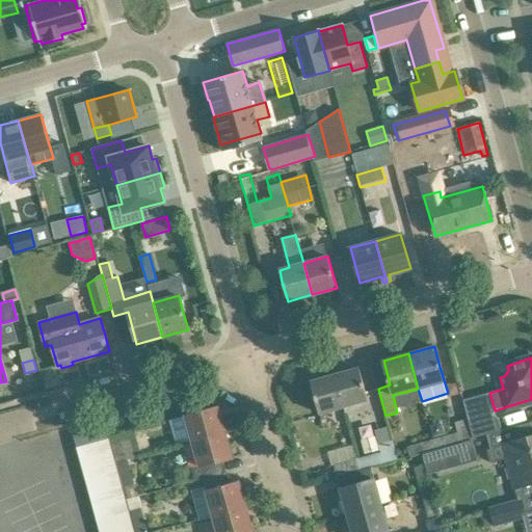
[(358,368),(335,374),(343,406),(368,400),(358,368)]
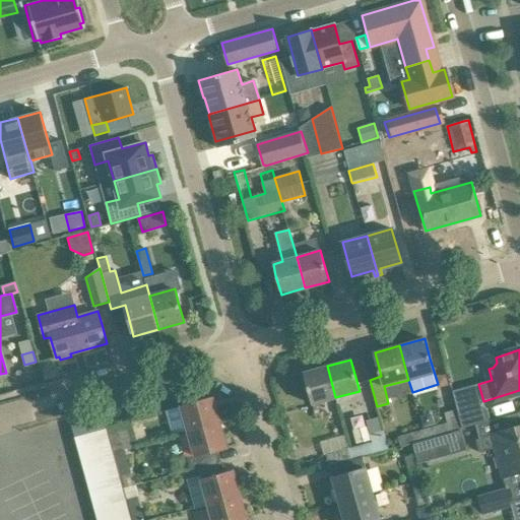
[(335,397),(327,366),(303,373),(312,404),(335,397)]
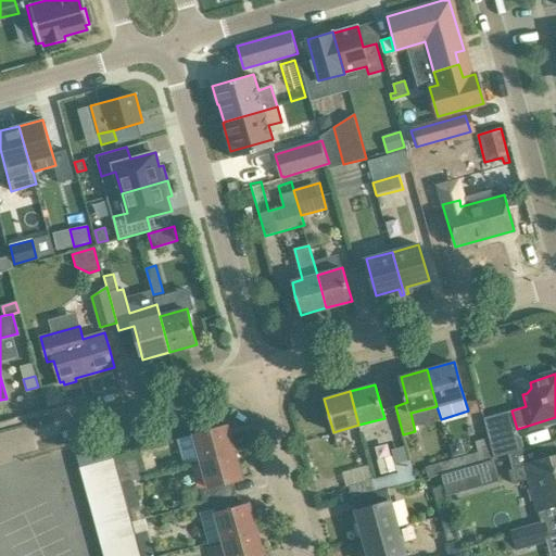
[(194,434),(201,460),(236,452),(228,425),(194,434)]
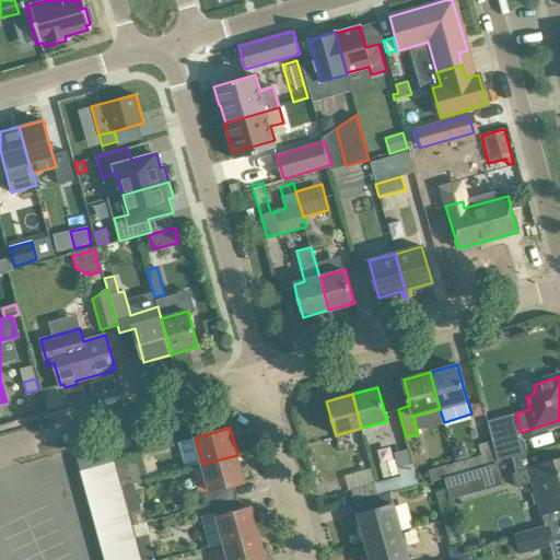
[(499,462),(513,458),(528,453),(524,438),(518,435),(493,442),(499,462)]
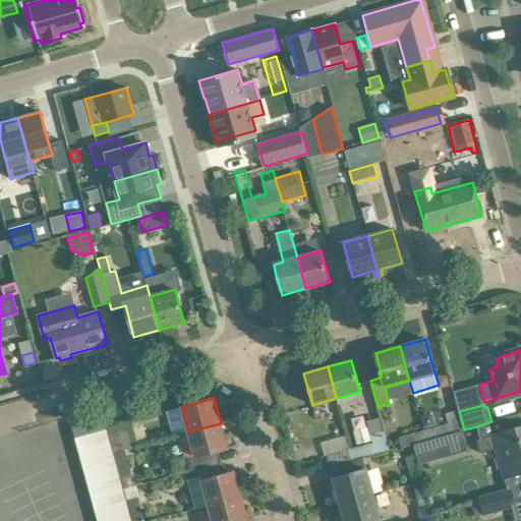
[(452,432),(464,429),(459,411),(456,411),(458,421),(424,431),(426,440),(452,432)]
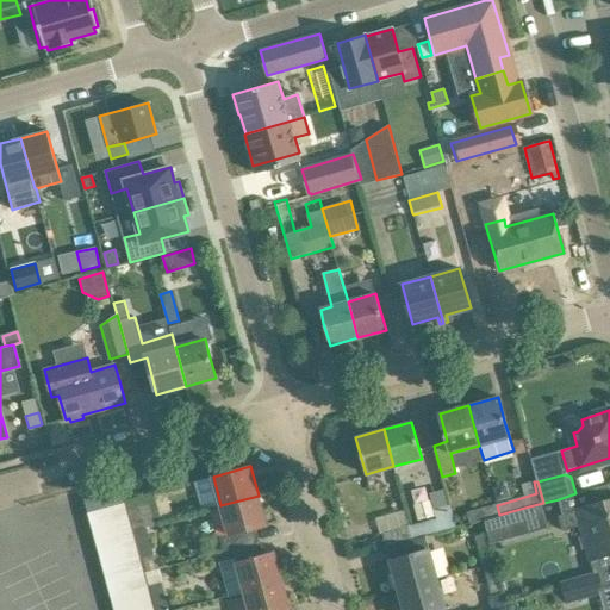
[(609,484),(576,493),(559,499),(562,514),(558,515),(562,530),(580,526),(590,560),(609,554),(609,484)]
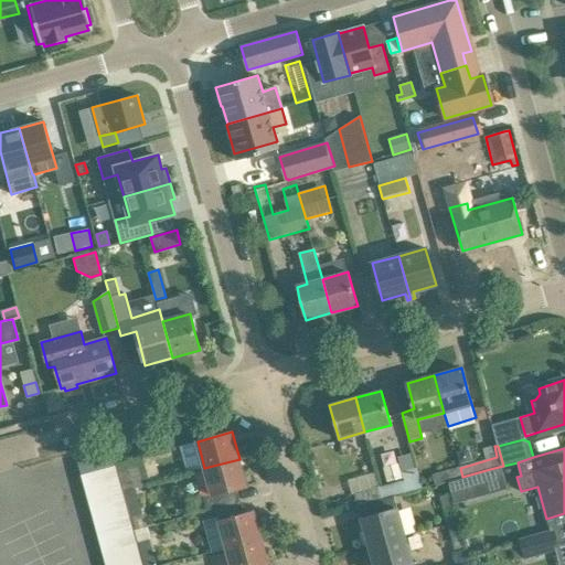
[(125,491),(136,489),(150,484),(149,478),(142,457),(117,464),(125,491)]
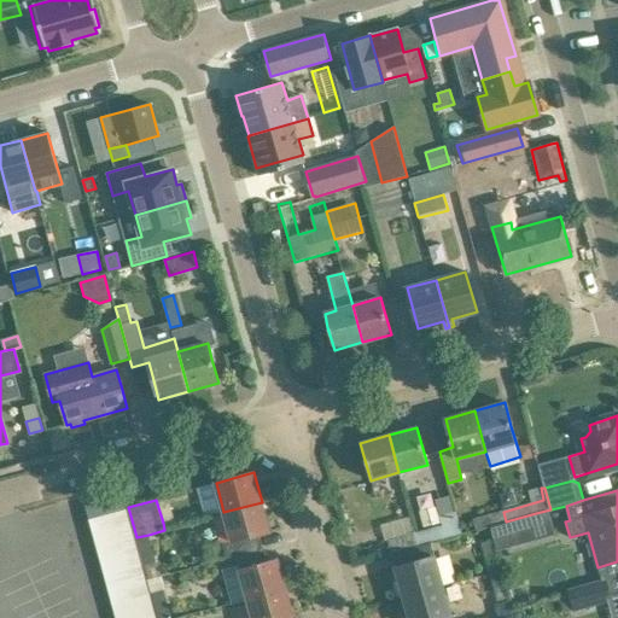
[(262,502),(223,512),(232,542),(260,535),(269,531),(262,502)]
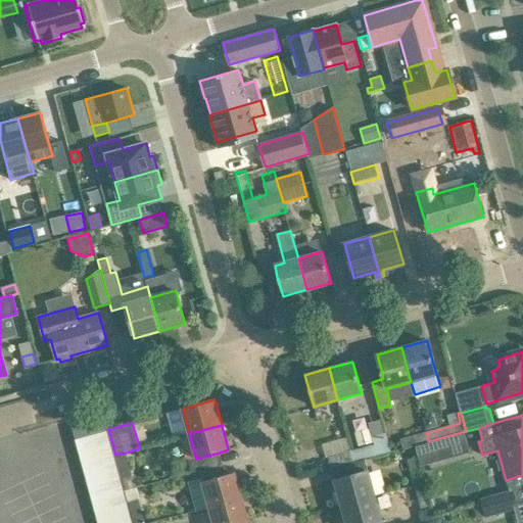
[(369,429),(355,432),(360,445),(372,442),(369,429)]
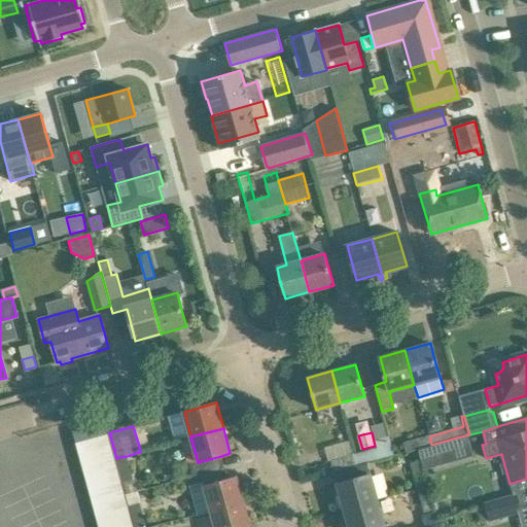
[(353,454),(357,465),(367,463),(394,455),(389,436),(376,441),(377,447),(353,454)]
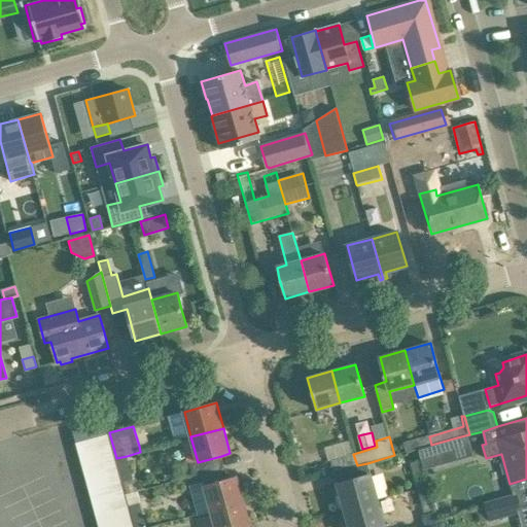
[(407,452),(431,445),(429,436),(403,443),(407,452)]
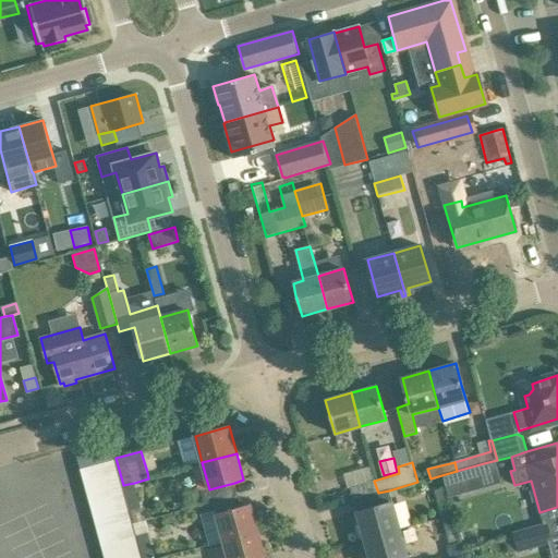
[(470,469),(444,476),(450,497),(475,490),(470,469)]
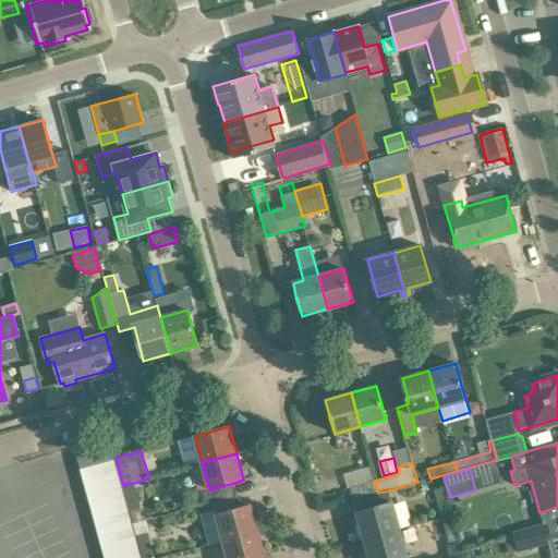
[(374,481),(350,487),(353,500),(376,494),(378,493),(374,481)]
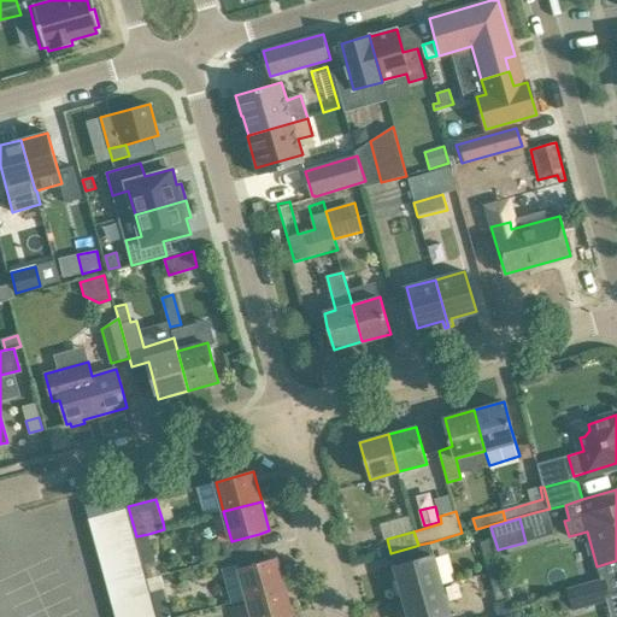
[(136,536),(147,580),(159,576),(148,534),(136,536)]
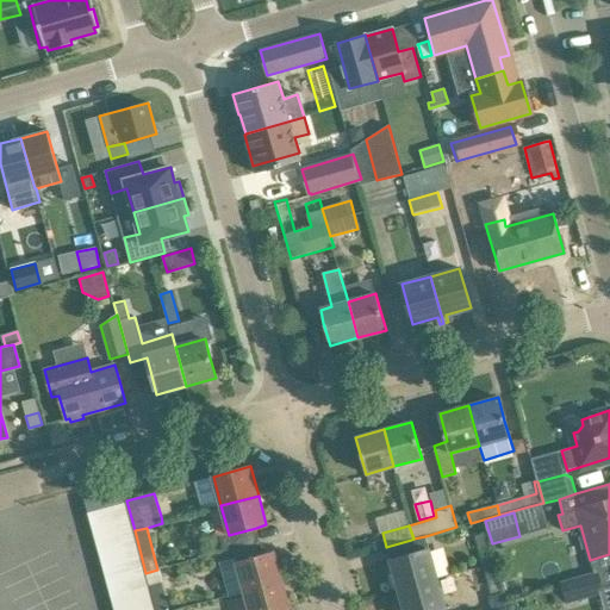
[(477,536),(485,566),(495,562),(486,534),(477,536)]
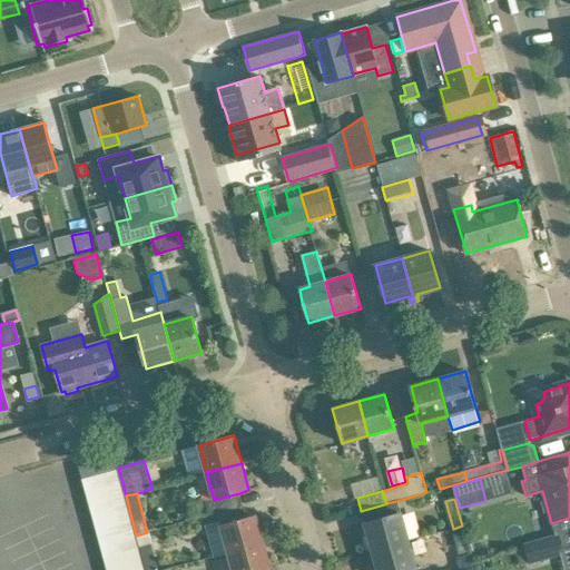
[(364,523),(372,551),(409,540),(402,513),(397,501),(386,503),(384,504),(387,517),(364,523)]
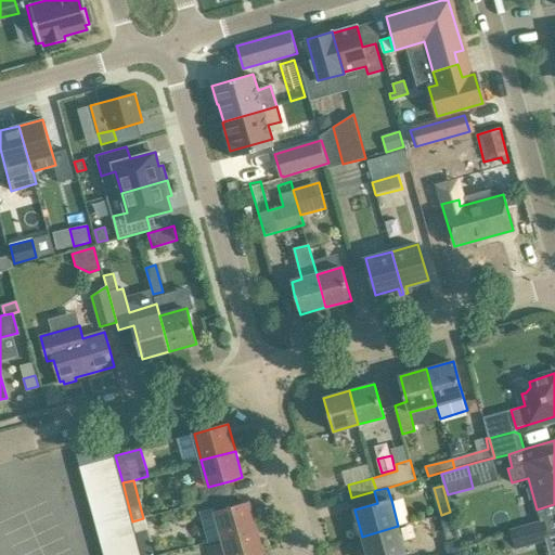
[(216,512),(222,539),(257,529),(249,502),(216,512)]
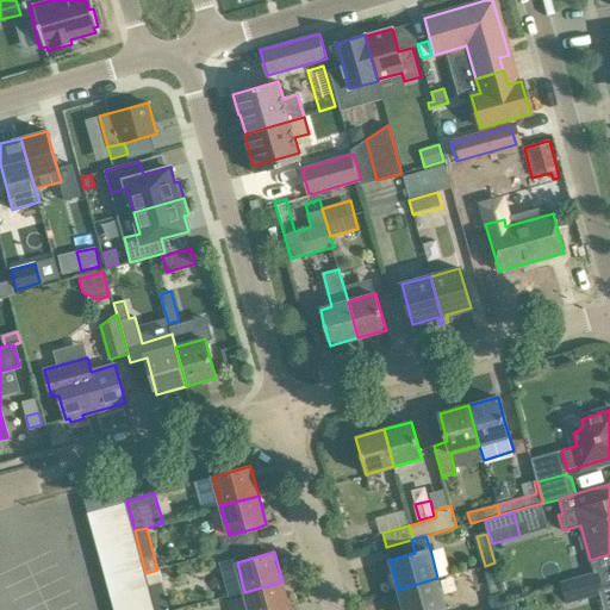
[(495,562),(485,566),(485,568),(490,583),(493,595),(503,592),(495,562)]
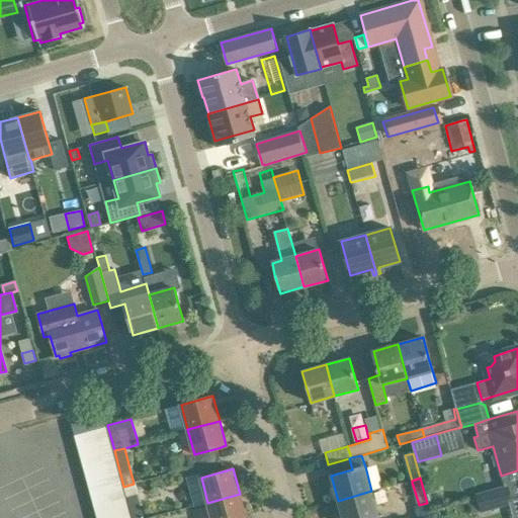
[(412,483),(399,486),(402,498),(416,495),(412,483)]
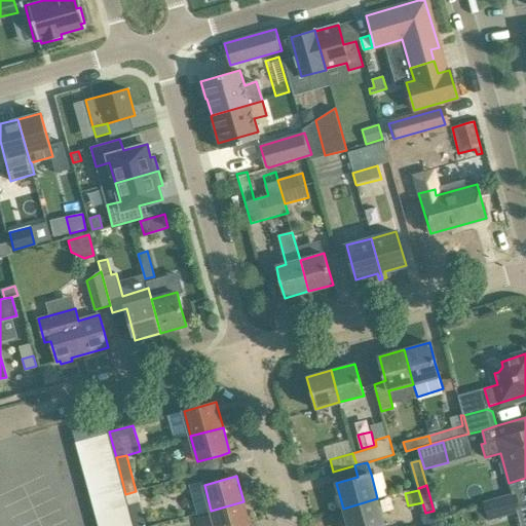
[(125,494),(135,525),(145,525),(136,491),(125,494)]
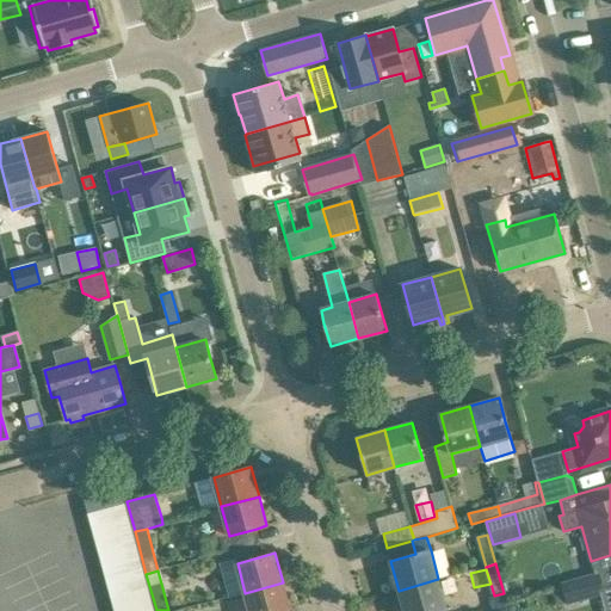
[(563,584),(568,603),(605,592),(600,574),(563,584)]
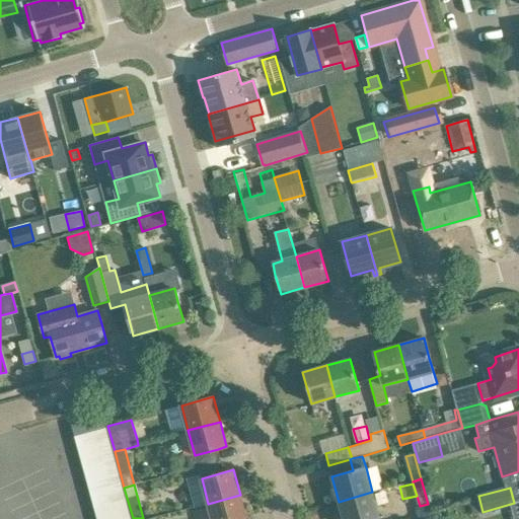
[(372,492),(339,502),(343,518),(373,518),(379,518),(372,492)]
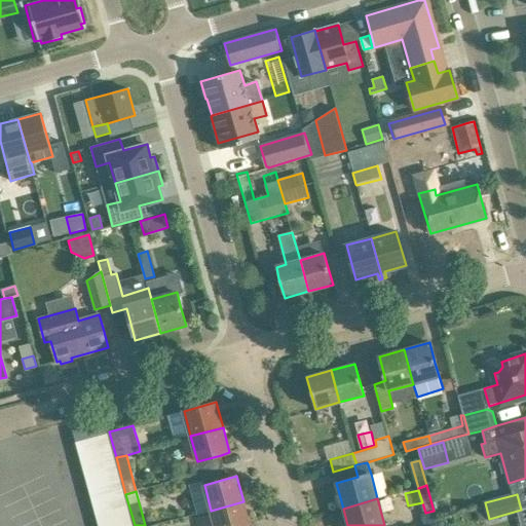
[(250,525),(243,501),(211,511),(215,525),(250,525)]
